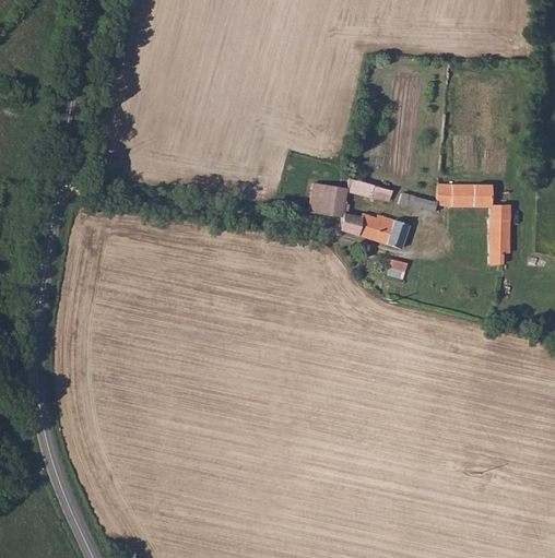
[(351,190),(351,191),(391,202),(393,190),(393,186),(392,183),(390,182),(387,183),(385,188),(354,179),(351,190)]
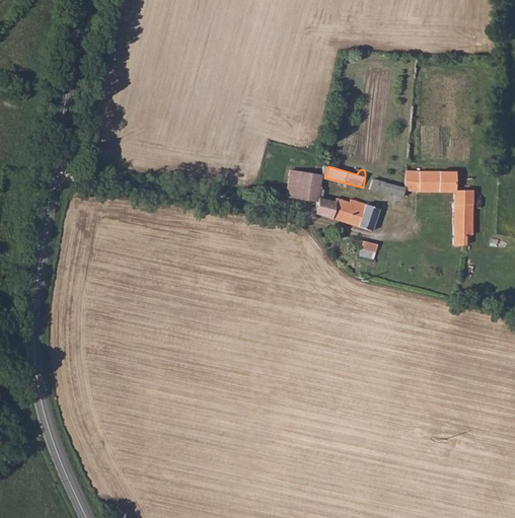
[(290,195),(303,198),(320,201),(322,195),(325,177),(325,176),(294,170),(290,195)]
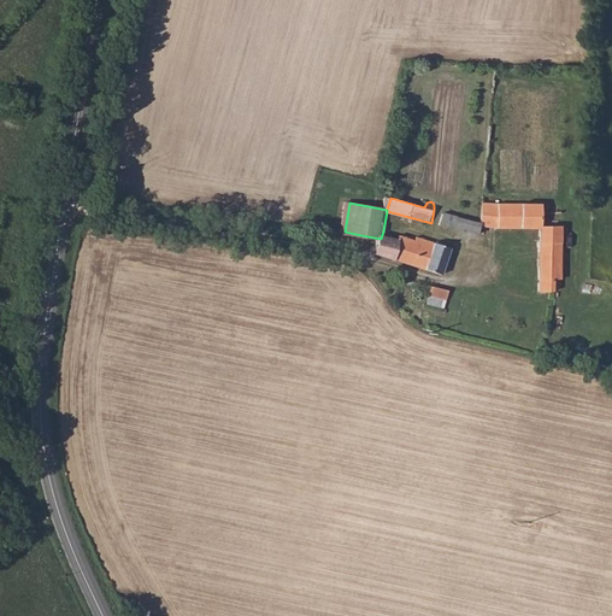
[(486,203),(486,228),(541,229),(540,292),(555,292),(555,287),(559,287),(562,281),(563,223),(543,224),(543,211),(543,203),(486,203)]
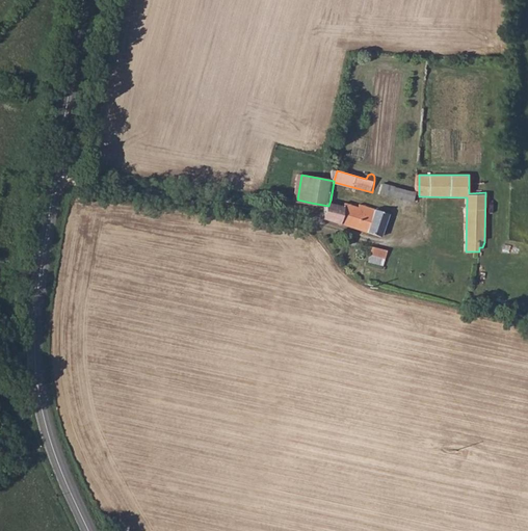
[(485,182),(469,182),(469,193),(485,192),(485,182)]
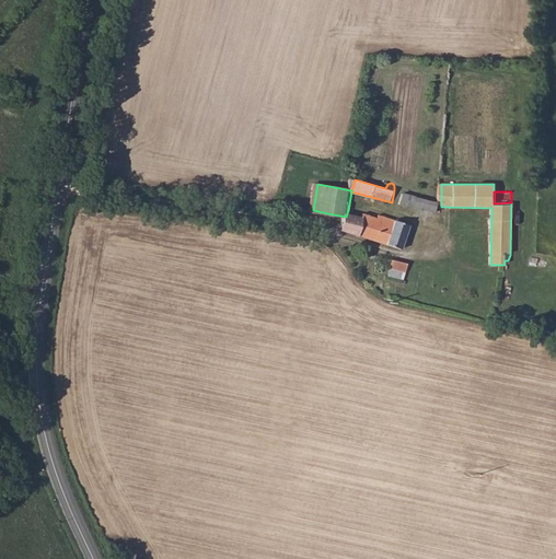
[(418,197),(404,194),(402,206),(415,208),(418,197)]
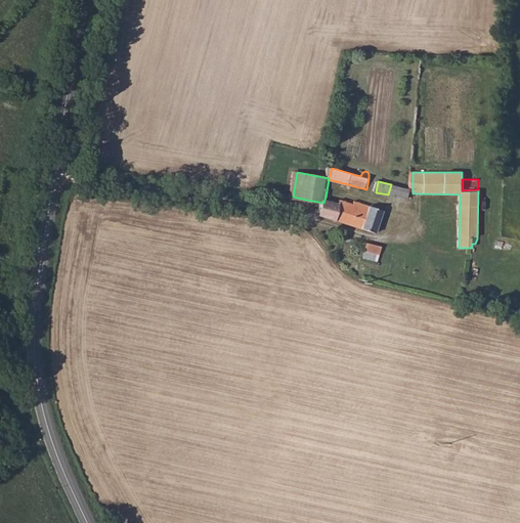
[(326,197),(323,203),(320,214),(337,219),(340,219),(375,231),(382,211),(359,203),(356,205),(341,200),(338,202),(326,197)]
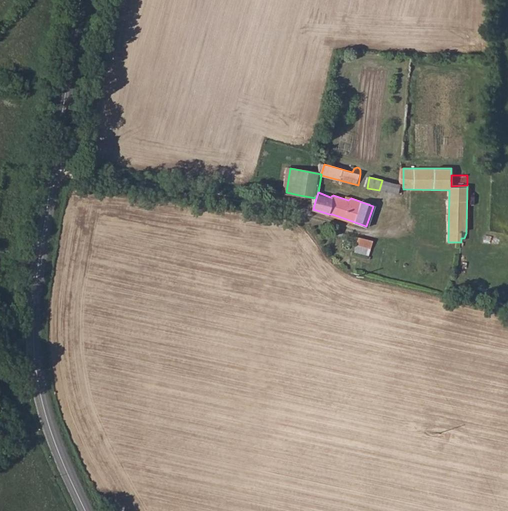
[(359,238),(358,244),(371,247),(373,241),(359,238)]
